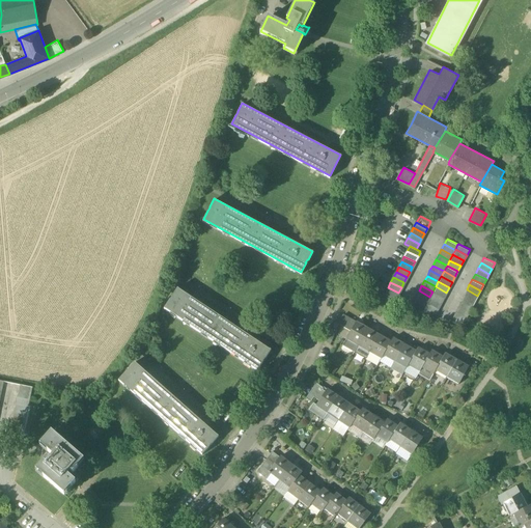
[(436,286),(432,292),(444,298),(446,293),(436,286)]
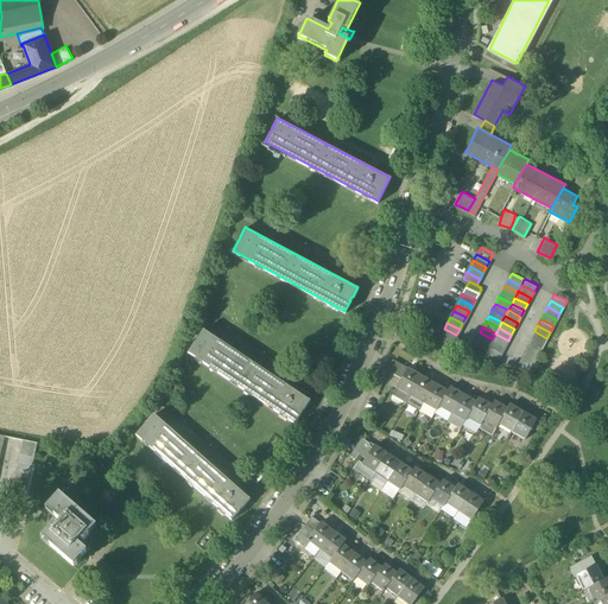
[(188,350),(295,421),(309,399),(203,329),(188,350)]
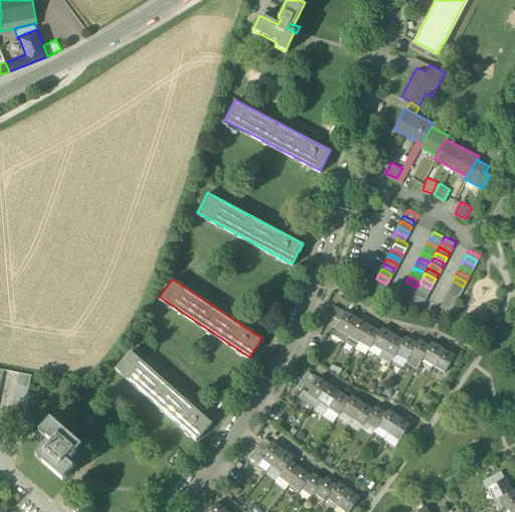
[(383,290),(386,284),(376,279),(373,284),(383,290)]
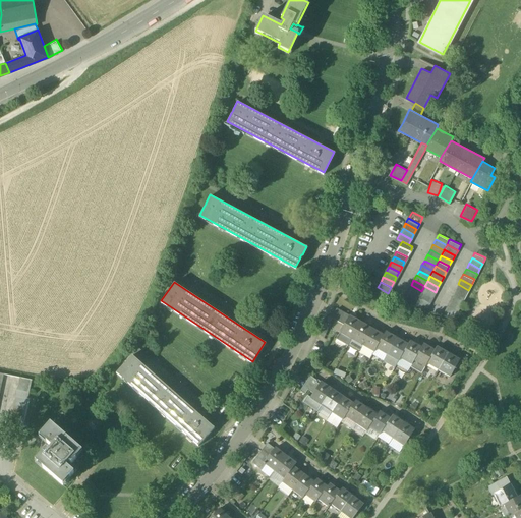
[(458,284),(455,289),(466,295),(468,290),(458,284)]
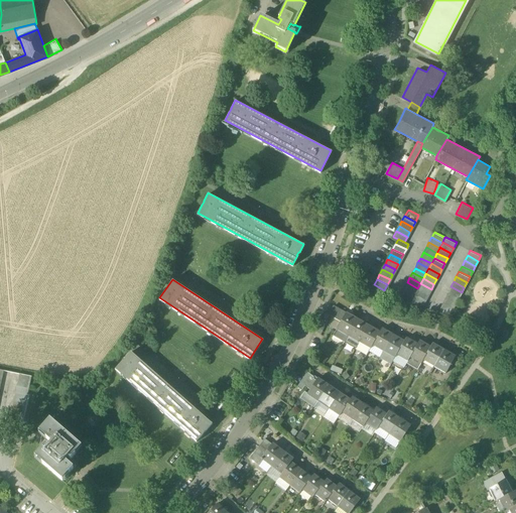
[(415,293),(417,288),(407,282),(404,287),(415,293)]
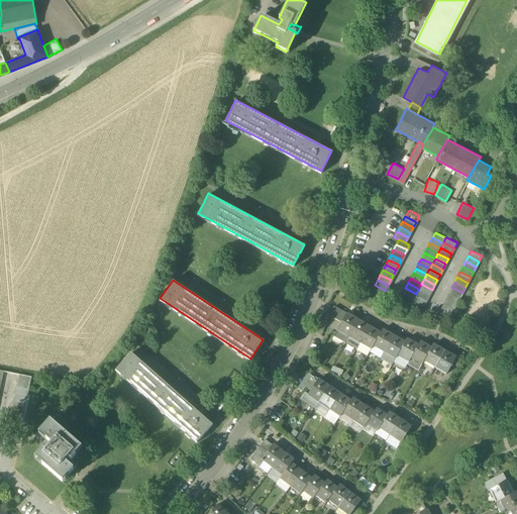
[(421,284),(418,289),(429,295),(432,290),(421,284)]
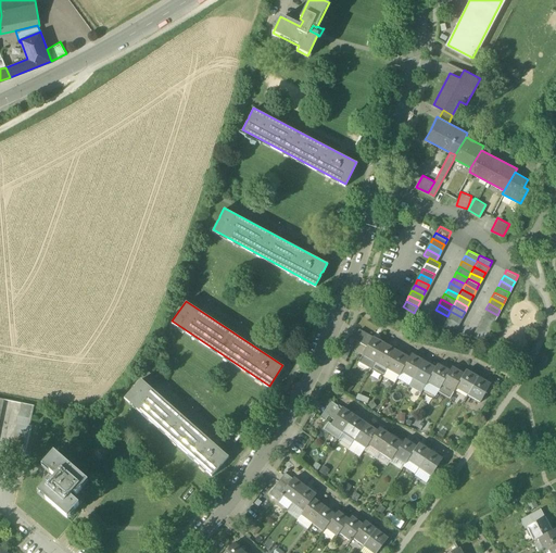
[(485,309),(482,314),(494,321),(497,315),(485,309)]
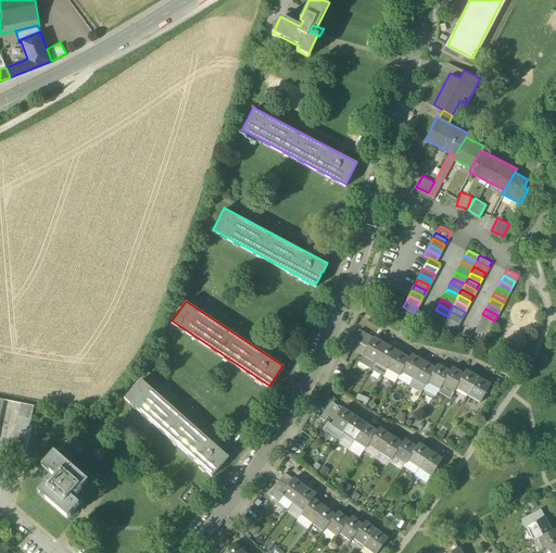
[(444,322),(447,316),(436,310),(432,315),(444,322)]
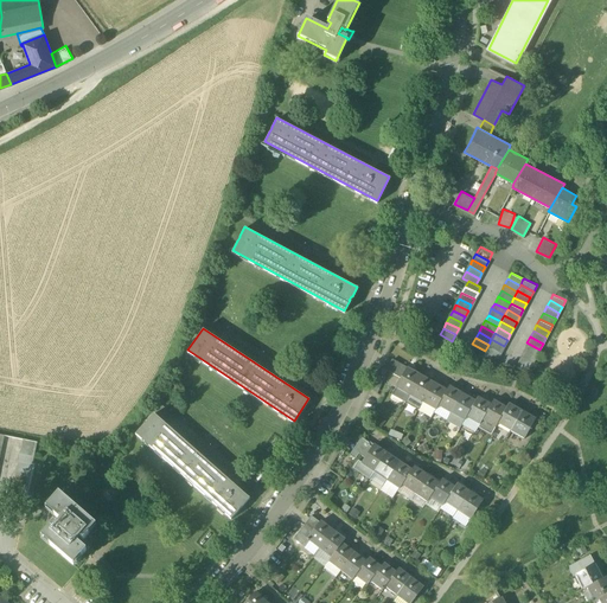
[(491,339),(489,345),(500,352),(504,346),(491,339)]
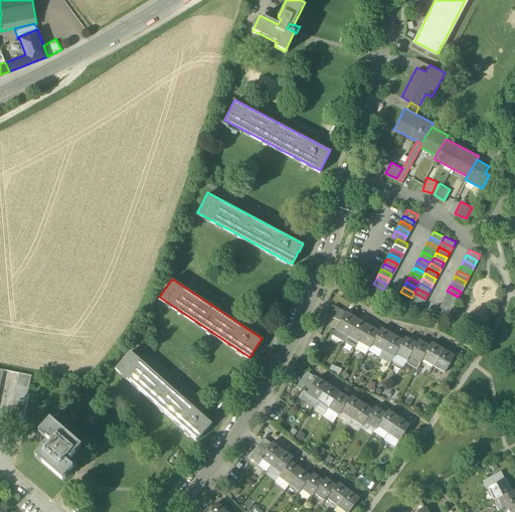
[(447,291),(445,296),(455,302),(458,297),(447,291)]
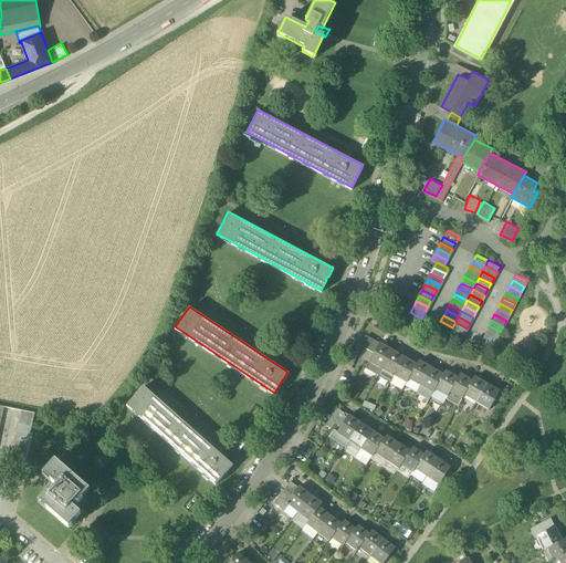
[(449,333),(452,327),(440,321),(438,327),(449,333)]
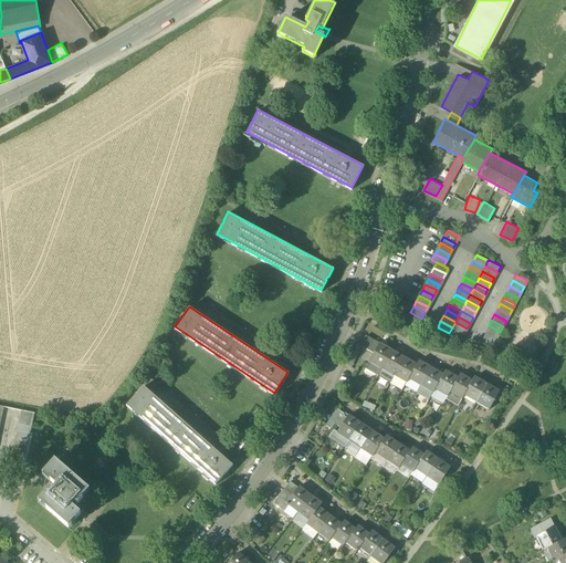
[(456,322),(452,327),(464,334),(467,329),(456,322)]
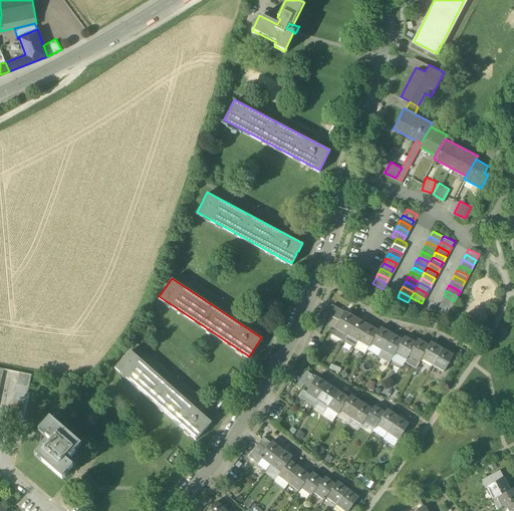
[(444,295),(441,300),(452,306),(454,301),(444,295)]
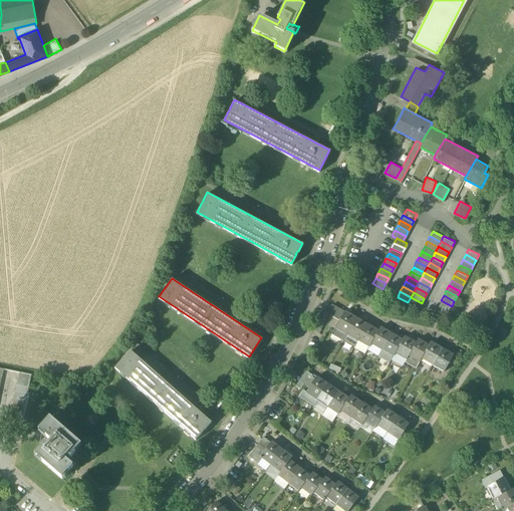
[(406,307),(408,302),(398,297),(395,302),(406,307)]
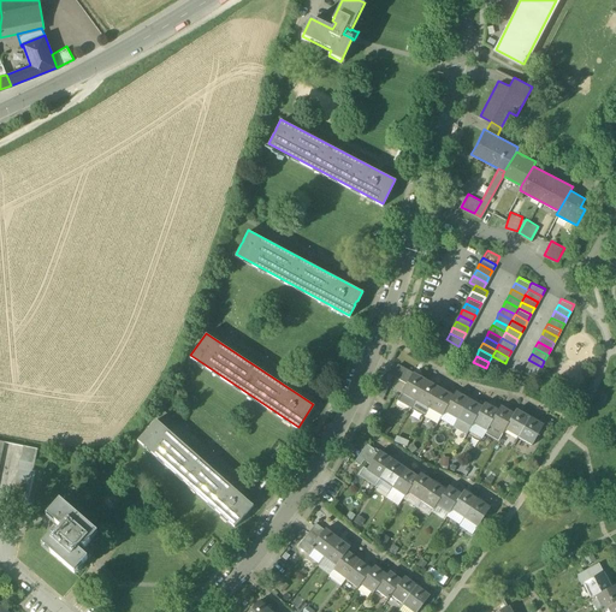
[(502,369),(505,363),(492,356),(489,362),(502,369)]
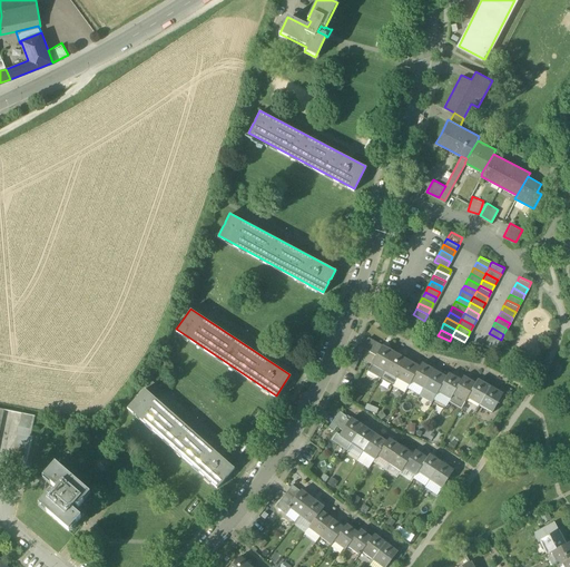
[(489,333),(487,339),(498,345),(501,340),(489,333)]
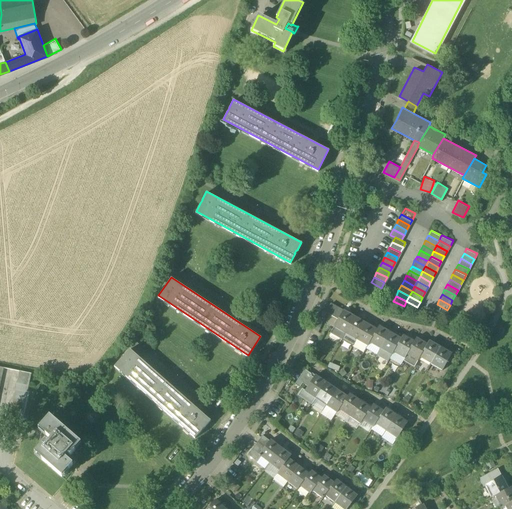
[(333,314),(338,317),(343,309),(343,308),(331,302),(326,311),(333,314)]
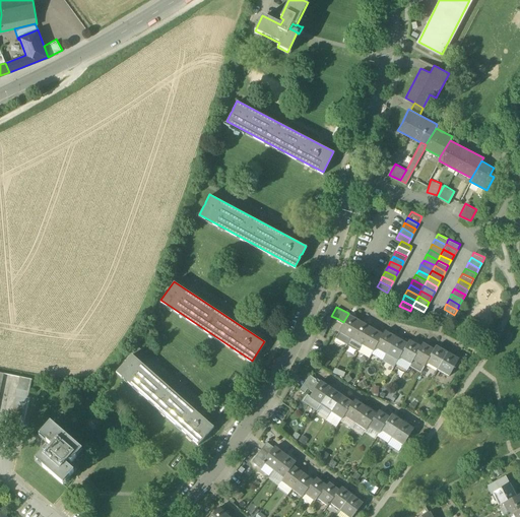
[(451,320),(454,315),(444,309),(441,315),(447,318),(451,320)]
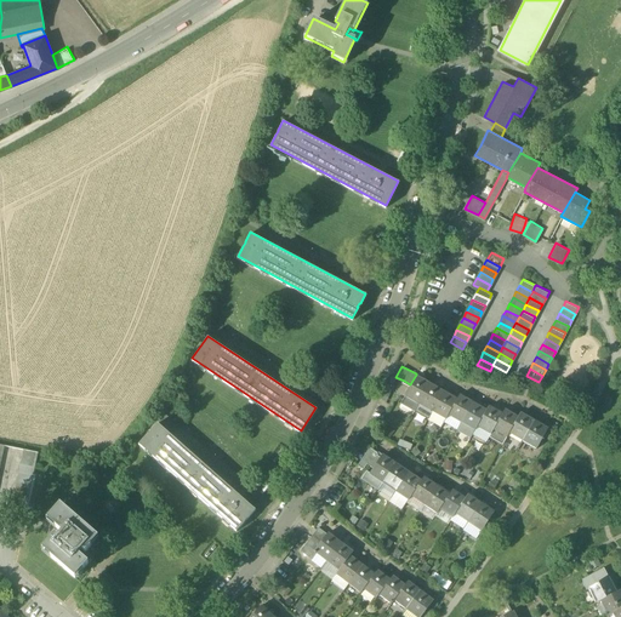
[(410,384),(405,394),(419,401),(429,382),(416,375),(410,384)]
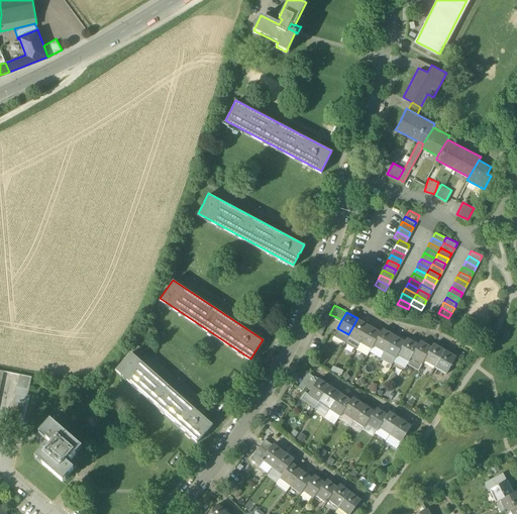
[(315,329),(320,332),(327,320),(322,317),(315,329)]
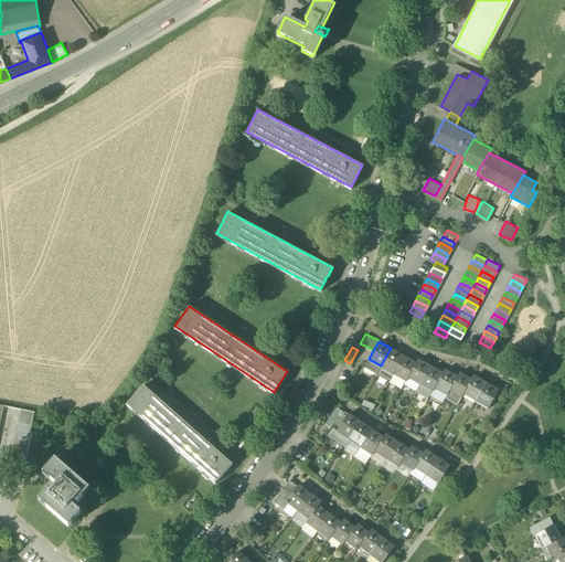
[(363,356),(369,359),(373,350),(368,347),(363,356)]
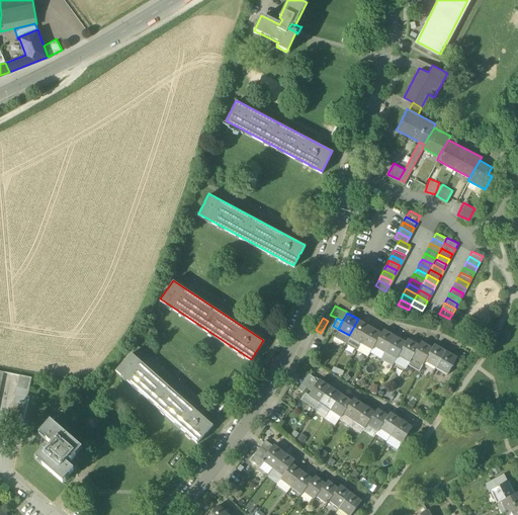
[(358,319),(349,335),(360,342),(369,325),(358,319)]
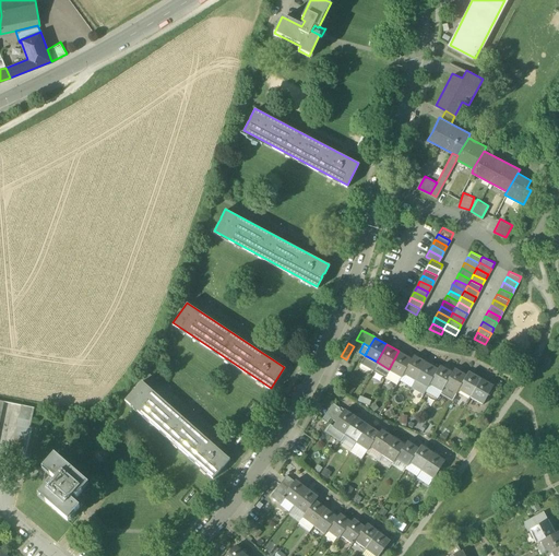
[(401,376),(403,371),(411,358),(399,351),(389,369),(401,376)]
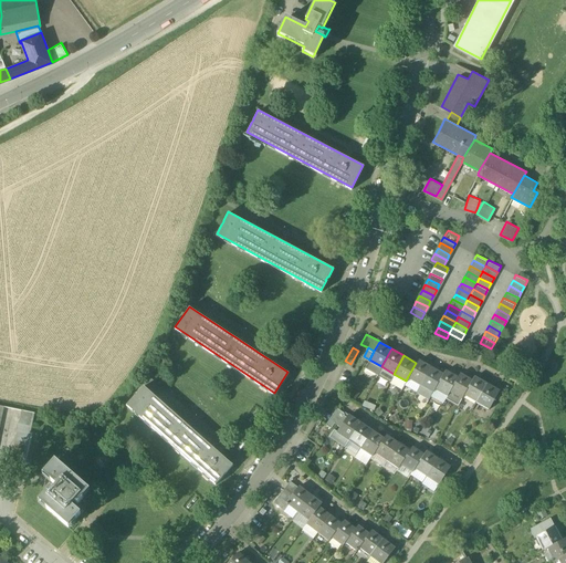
[(408,376),(420,384),(430,366),(418,358),(416,363),(408,376)]
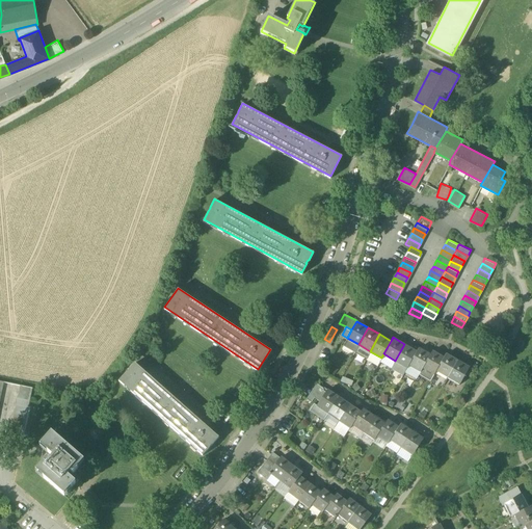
[(356,348),(358,344),(347,338),(343,344),(350,348),(351,345),(356,348)]
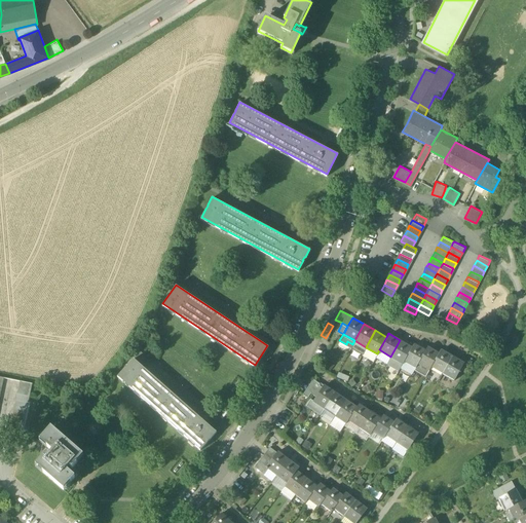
[(363,352),(366,347),(354,340),(352,344),(351,346),(363,353),(363,352)]
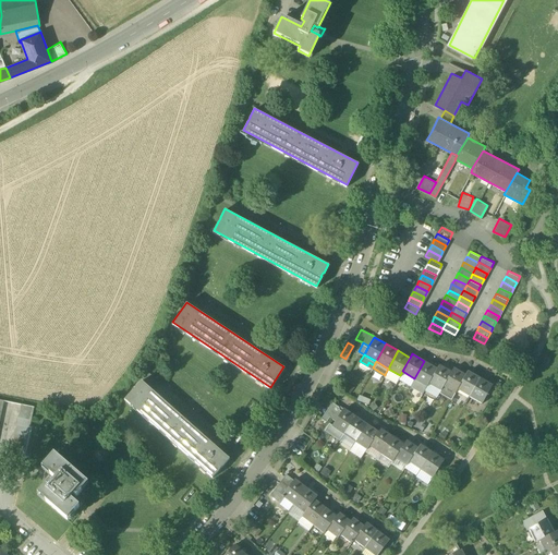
[(426,385),(428,382),(437,368),(424,361),(414,378),(426,385)]
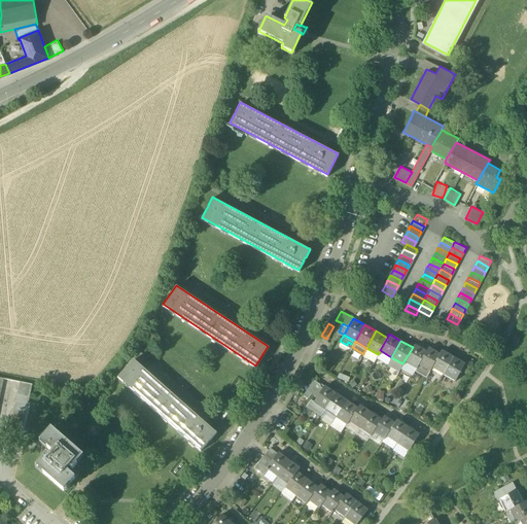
[(416,367),(418,362),(426,350),(415,343),(413,347),(405,360),(416,367)]
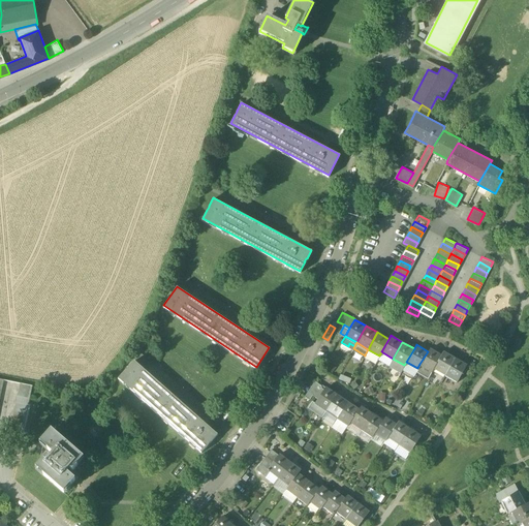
[(432,371),(433,367),(441,354),(430,347),(428,351),(419,364),(432,371)]
